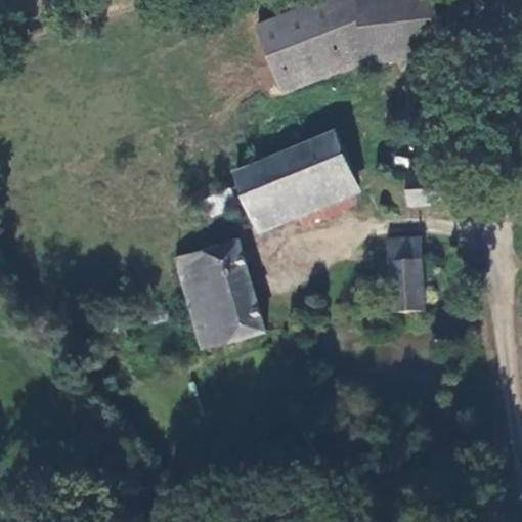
[(275,79),(359,47),(353,0),(316,0),(254,25),(275,79)]
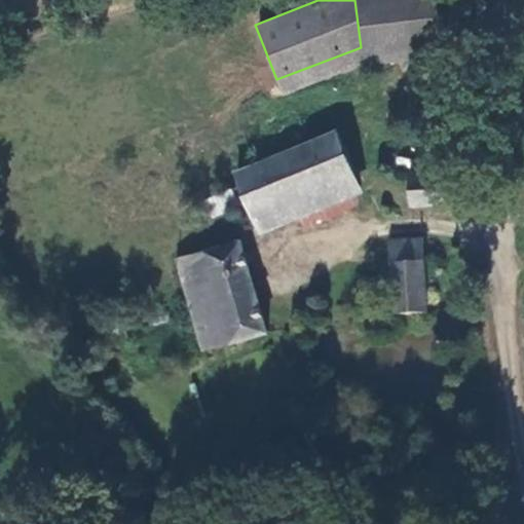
[(438,59),(433,0),(354,0),(361,47),(363,65),(438,59)]
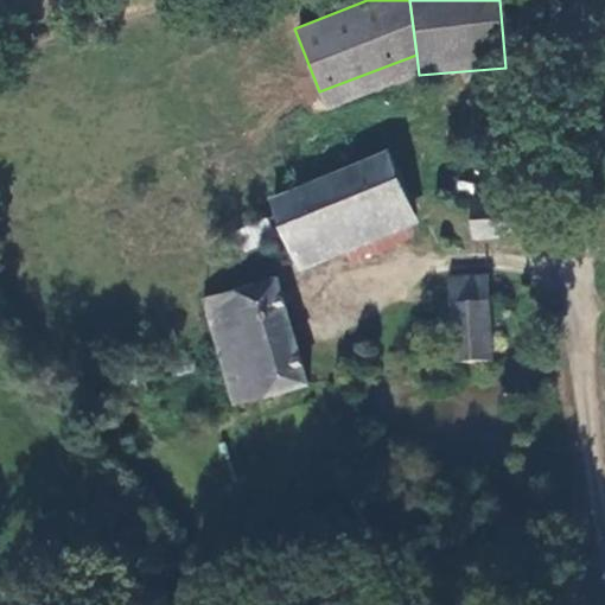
[(386,151),(268,195),(287,243),(405,201),(386,151)]
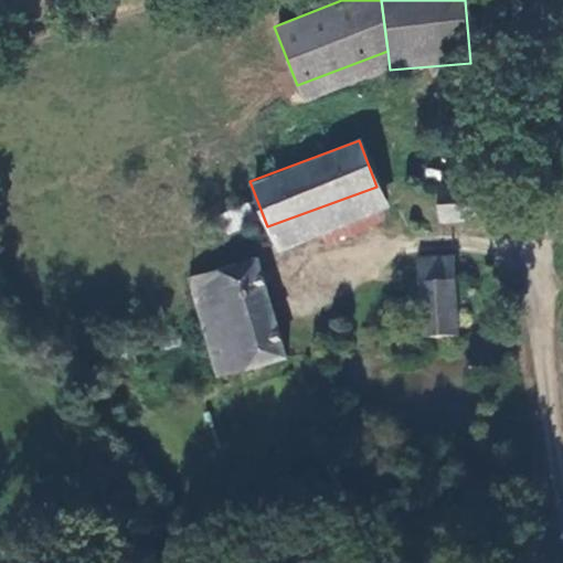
[(474,181),(437,182),(439,219),(475,218),(475,209),(481,209),(481,194),(474,194),(474,181)]
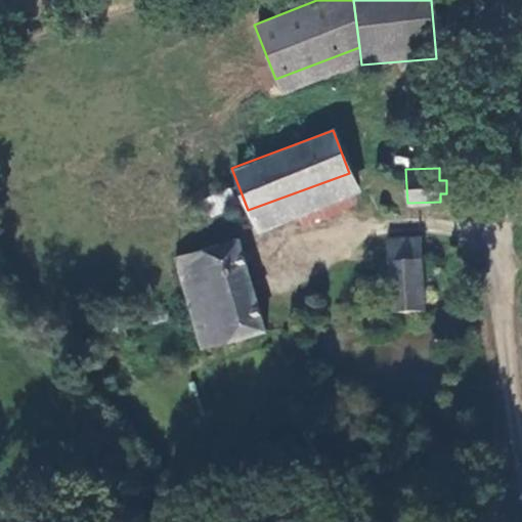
[(356,194),(349,173),(248,210),(256,231),(356,194)]
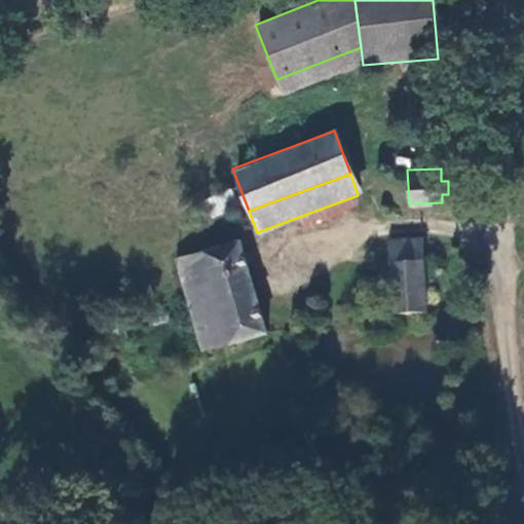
[(226,191),(203,200),(209,214),(232,204),(226,191)]
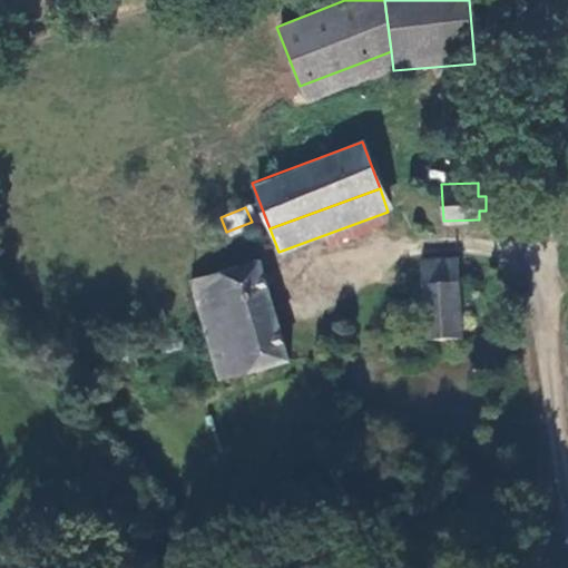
[(419,262),(423,341),(457,339),(452,260),(419,262)]
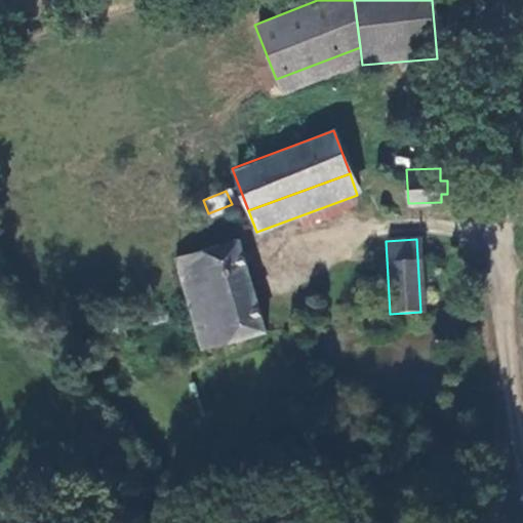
[(238,240),(219,246),(173,259),(183,289),(199,345),(264,328),(238,240)]
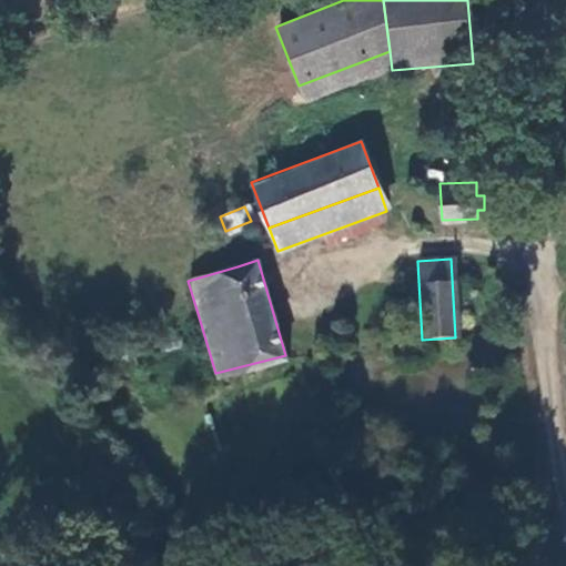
All buildings are outlined.
